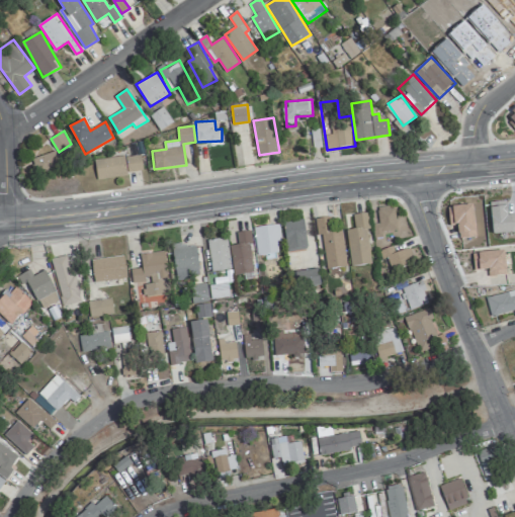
[(63,164),(57,150),(32,160),(38,174),(63,164)]
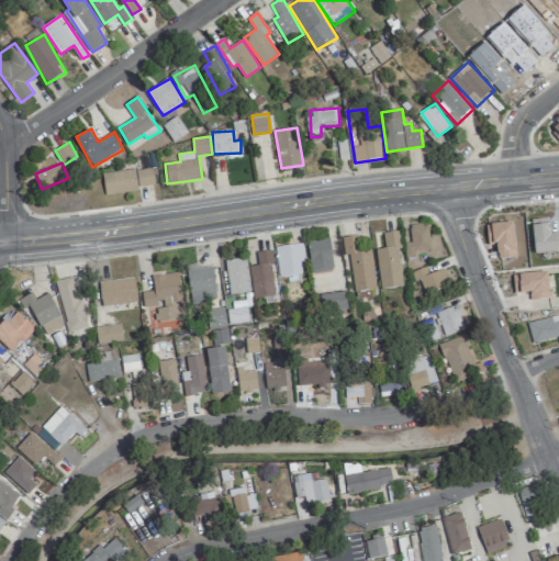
[(103,172),(105,192),(156,187),(155,167),(103,172)]
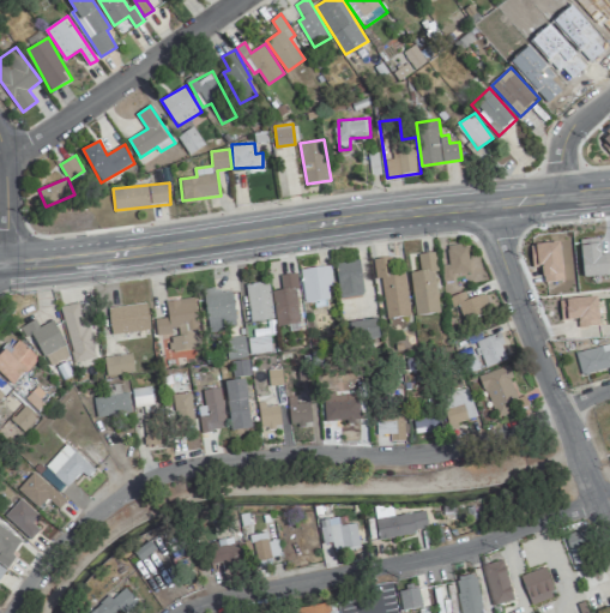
[(583,239),(584,276),(609,275),(609,253),(603,253),(603,238),(583,239)]
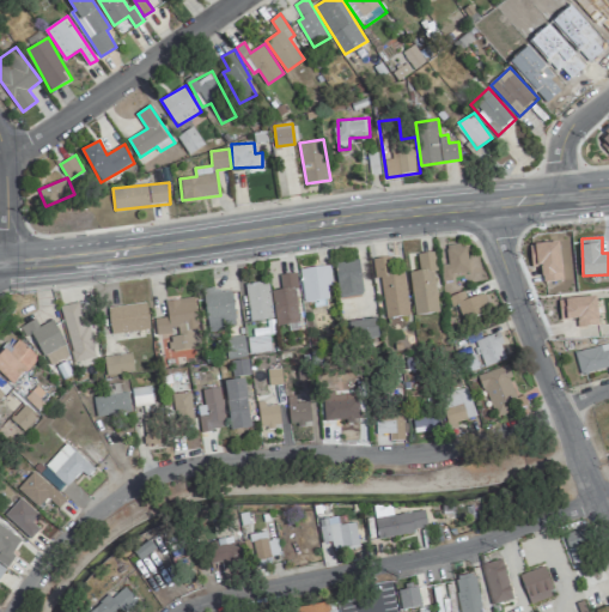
[(566,279),(560,241),(530,246),(534,266),(542,265),(544,283),(566,279)]
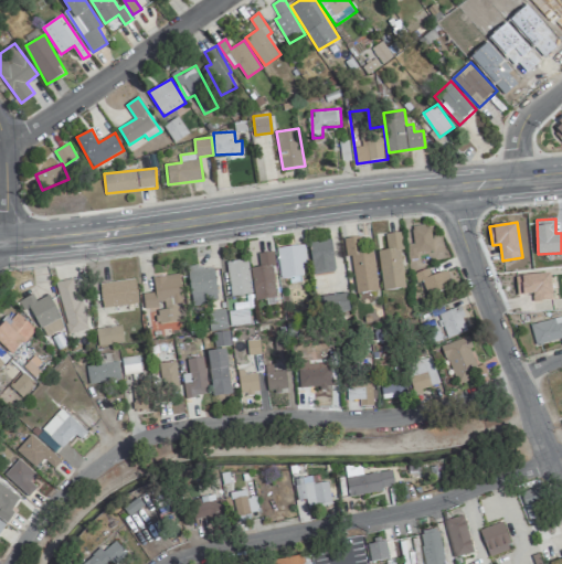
[(410,243),(410,259),(420,258),(420,252),(434,251),(433,225),(414,225),(414,243),(410,243)]
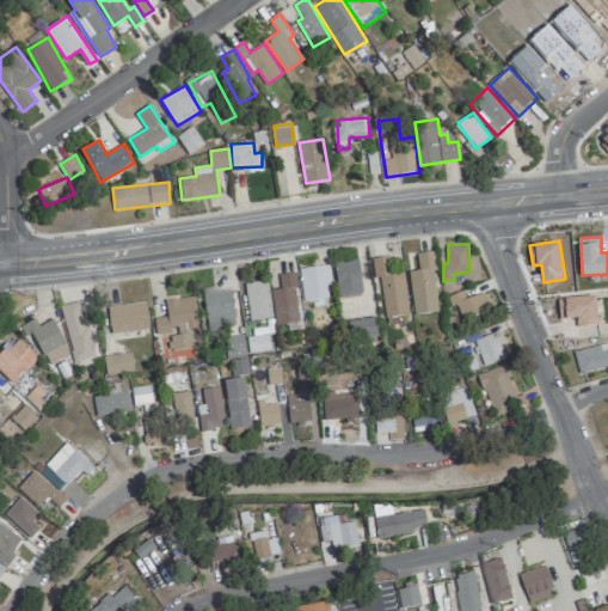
[(410,272),(417,315),(441,311),(435,272),(440,270),(436,250),(418,252),(421,269),(410,272)]
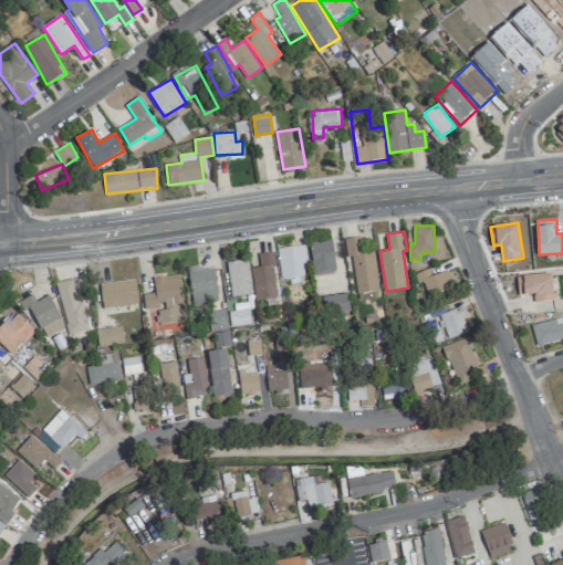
[(375,250),(365,251),(363,237),(345,238),(347,257),(354,257),(357,293),(379,291),(375,250)]
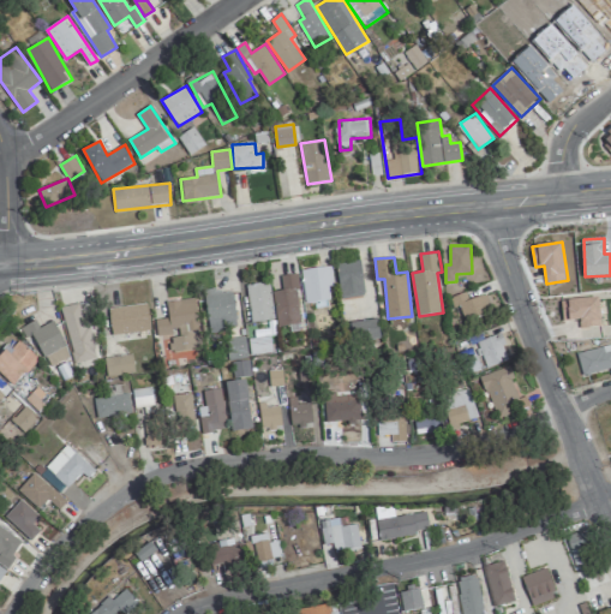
[(365,296),(364,261),(340,262),(341,297),(365,296)]
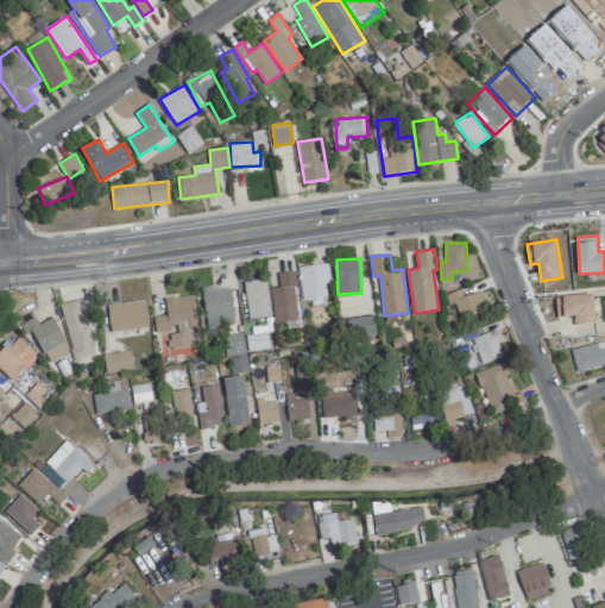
[(304,300),(328,296),(327,283),(332,283),(329,263),(300,267),(304,300)]
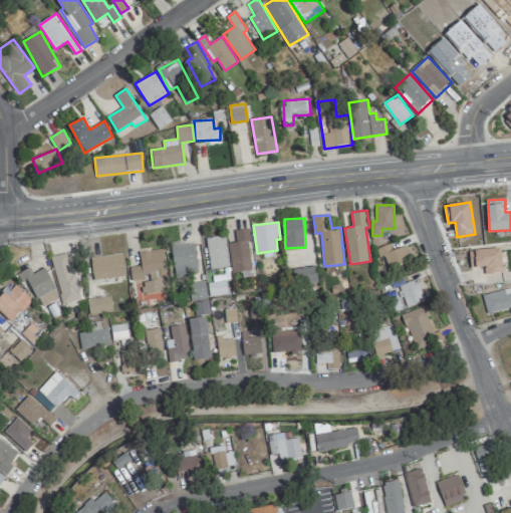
[(233,273),(255,269),(248,228),(236,230),(238,242),(229,243),(233,273)]
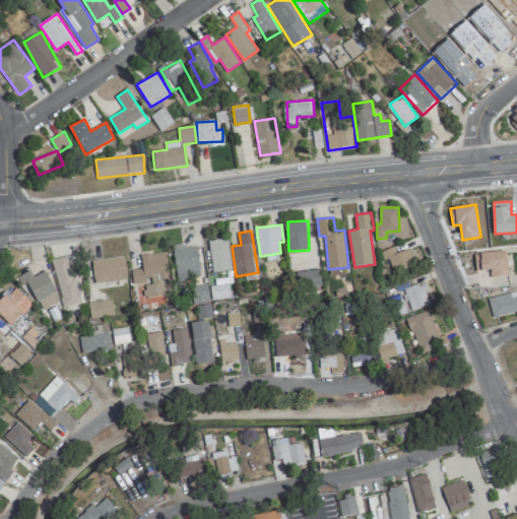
[(234,269),(231,238),(210,240),(213,271),(234,269)]
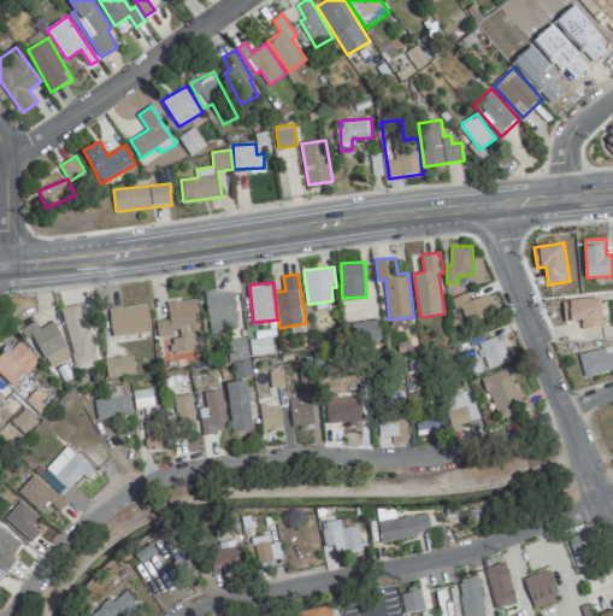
[(239,318),(234,288),(206,293),(211,323),(239,318)]
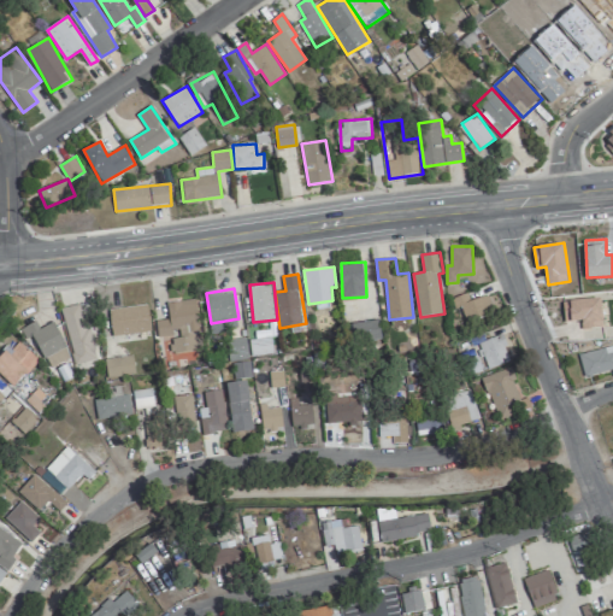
[(472,300),(470,292),(453,297),(463,326),(496,315),(490,294),(472,300)]
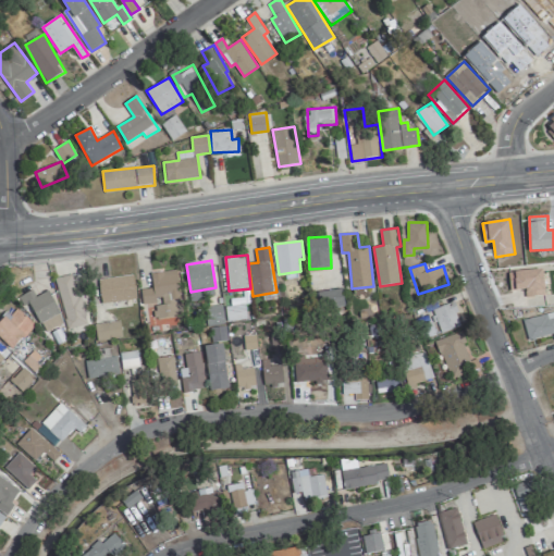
[(548,288),(544,267),(512,271),(515,293),(548,288)]
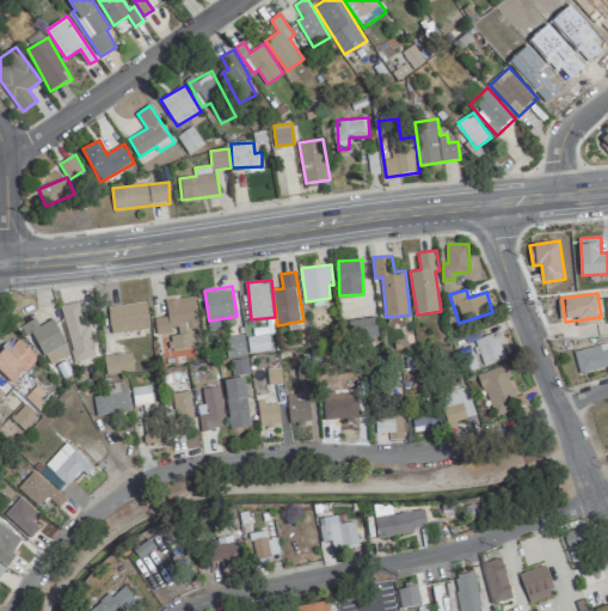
[(158,333),(179,330),(179,334),(171,336),(172,350),(197,347),(195,329),(200,328),(196,295),(166,299),(169,316),(155,318),(158,333)]
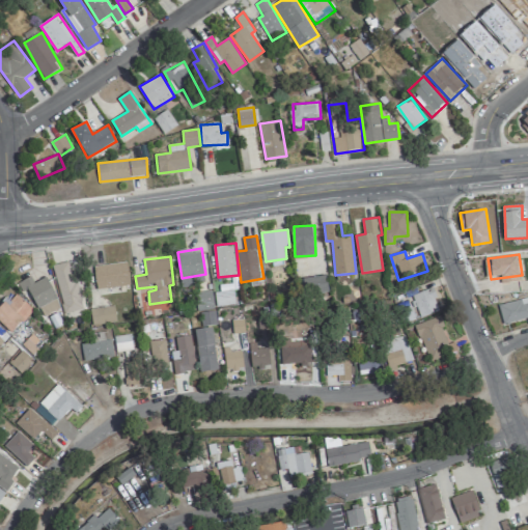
[(53,266),(67,313),(86,308),(72,259),(53,266)]
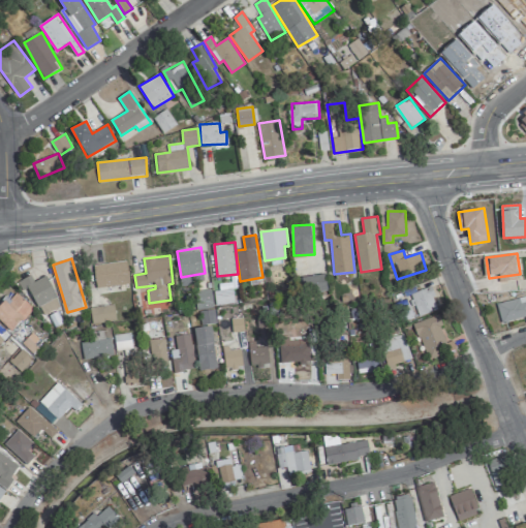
[(42,316),(62,306),(47,275),(35,281),(32,275),(24,279),(42,316)]
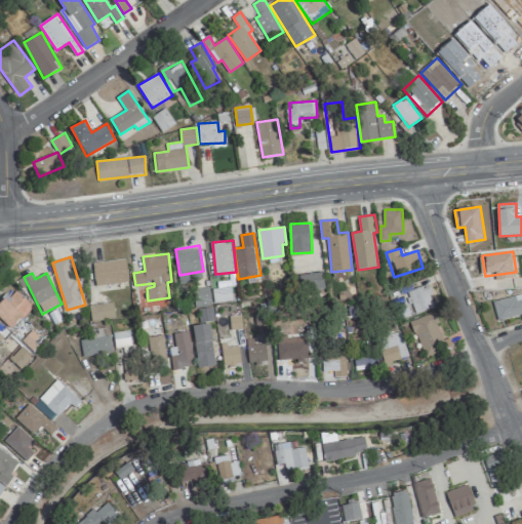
[(299,275),(300,292),(325,290),(325,273),(299,275)]
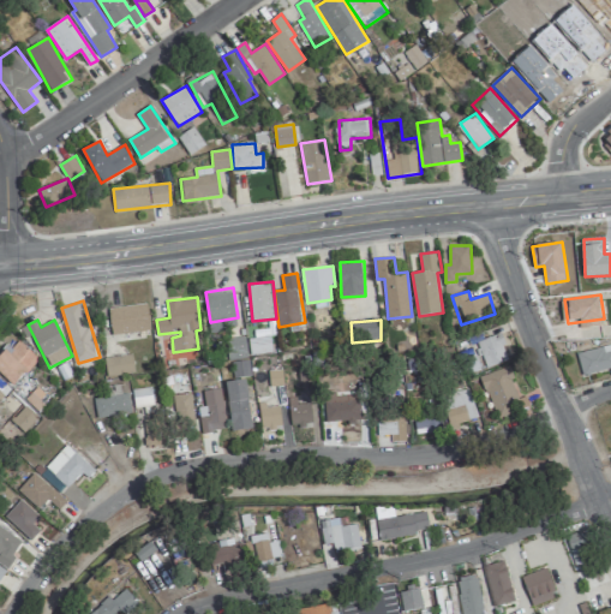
[(511,359),(502,333),(478,341),(479,345),(462,351),(471,374),(511,359)]
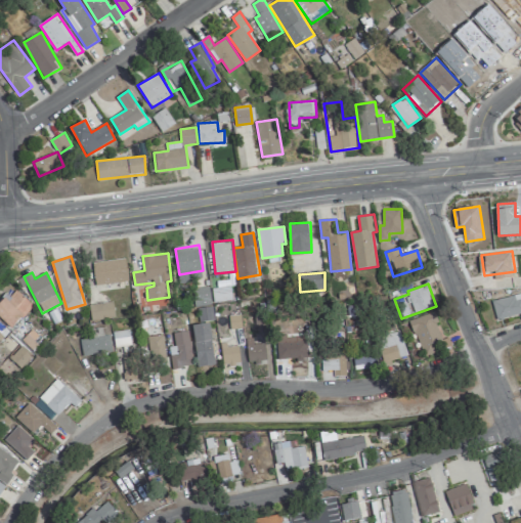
[(197,306),(213,304),(210,286),(193,289),(197,306)]
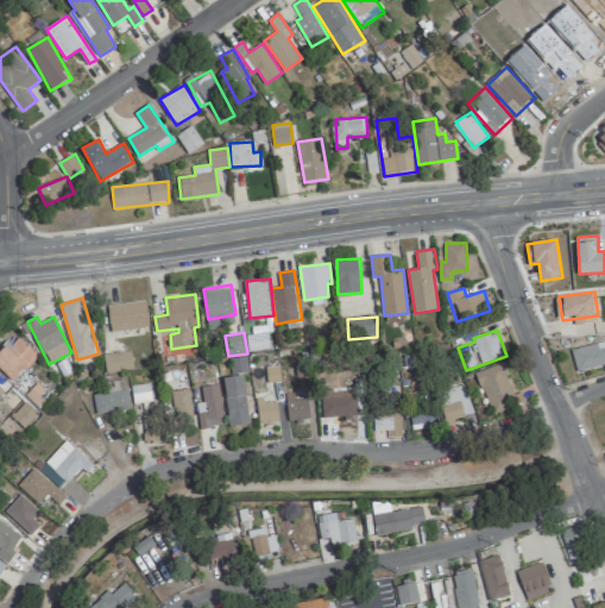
[(39,355),(17,334),(0,352),(0,369),(14,382),(39,355)]
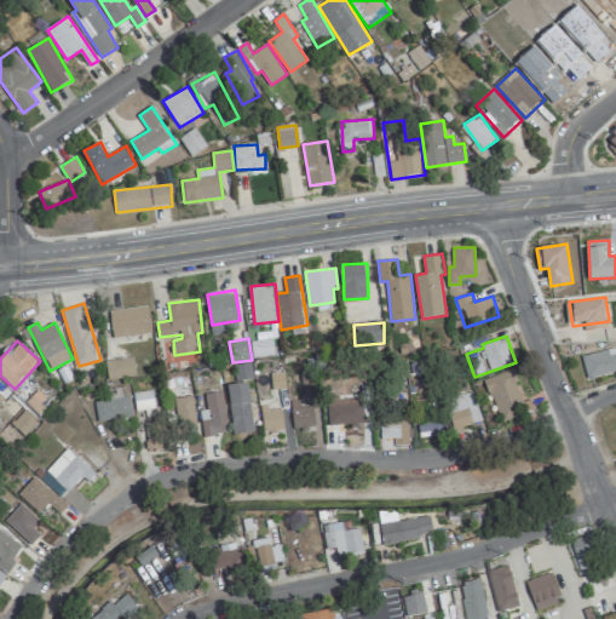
[(615,347),(583,356),(589,379),(615,371),(615,347)]
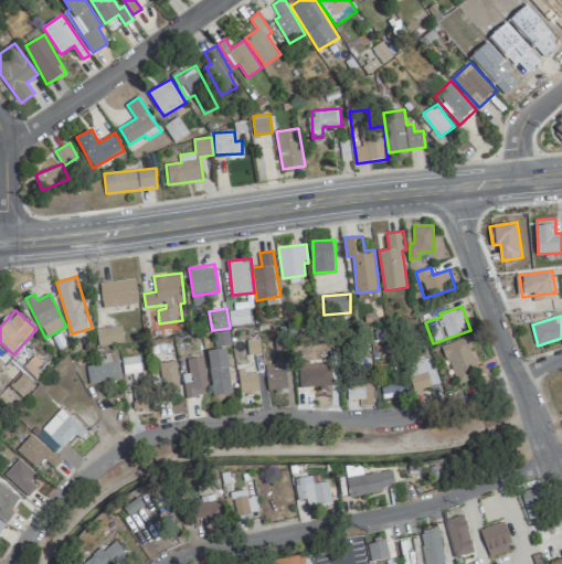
[(126,342),(124,325),(101,328),(102,344),(126,342)]
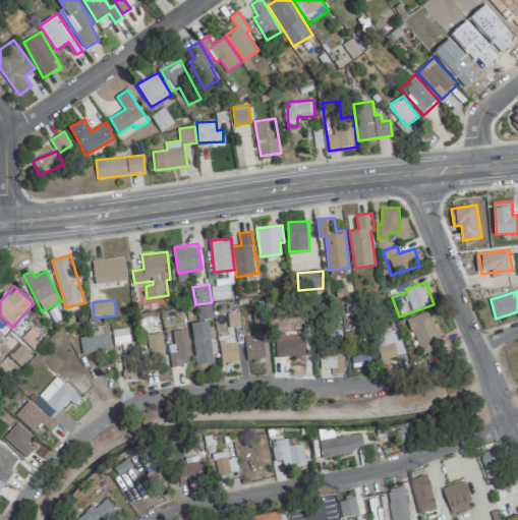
[(409,318),(422,354),(444,346),(430,309),(409,318)]
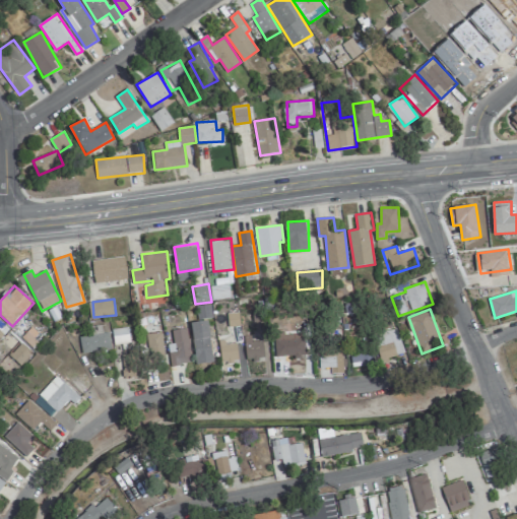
[(229,313),(230,325),(241,325),(240,312),(229,313)]
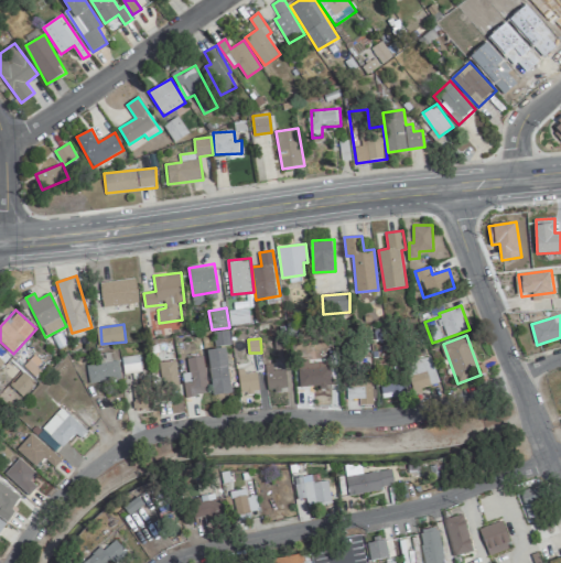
[(228,348),(208,349),(214,394),(233,392),(228,348)]
